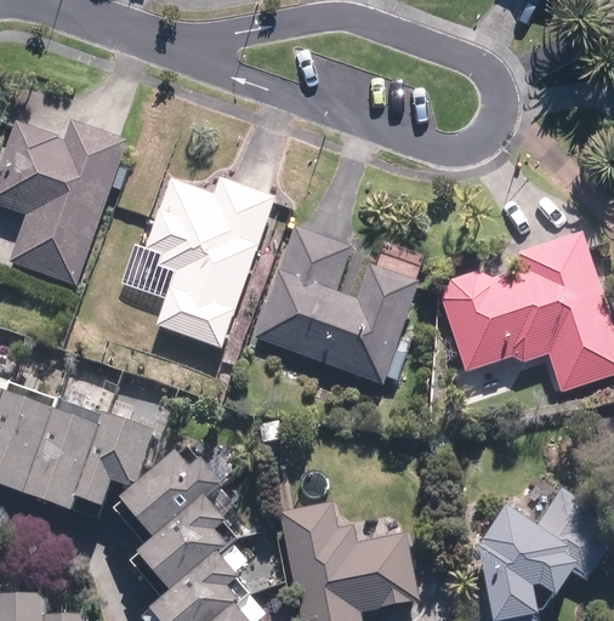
[(74,290),(126,142),(69,123),(62,143),(13,126),(0,163),(0,206),(23,216),(5,266),(74,290)]
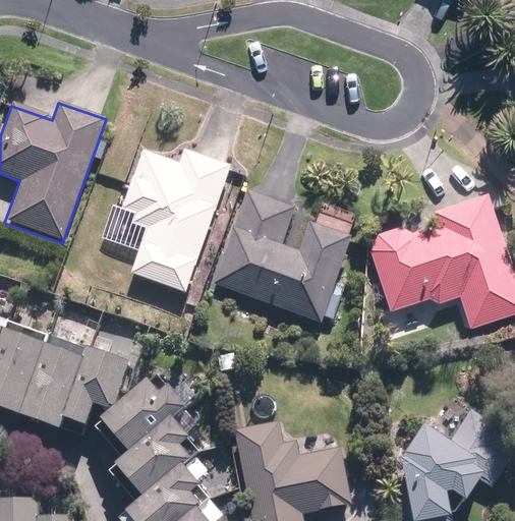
[(185,294),(228,164),(184,150),(180,162),(140,149),(120,208),(135,213),(130,228),(146,233),(131,276),(185,294)]
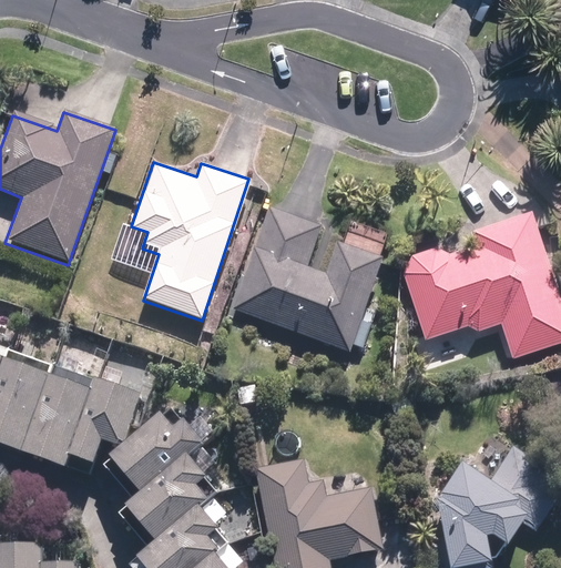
[(325,229),(266,208),(230,306),(356,352),(394,250),(339,230),(324,273),(310,269),(325,229)]
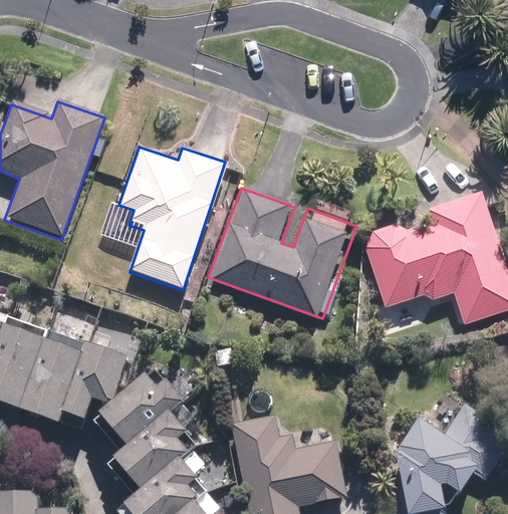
[(507,310),(507,279),(482,192),(427,209),(433,229),(413,235),(409,224),(362,238),(384,309),(427,296),(429,302),(452,296),(460,325),(507,310)]
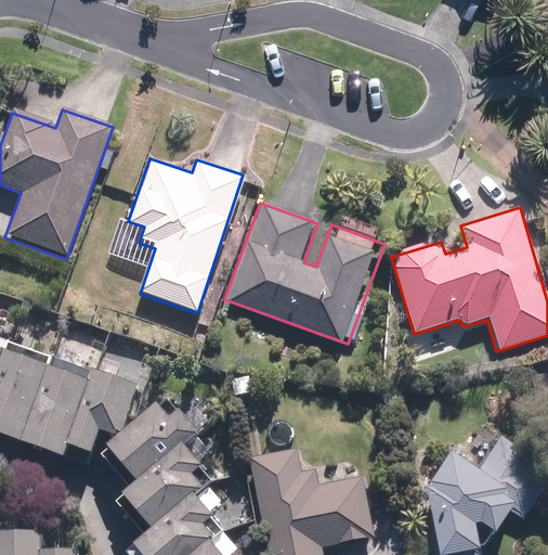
[(0,430),(70,459),(76,444),(99,453),(100,451),(106,433),(116,437),(135,385),(94,370),(90,379),(0,345),(0,430)]
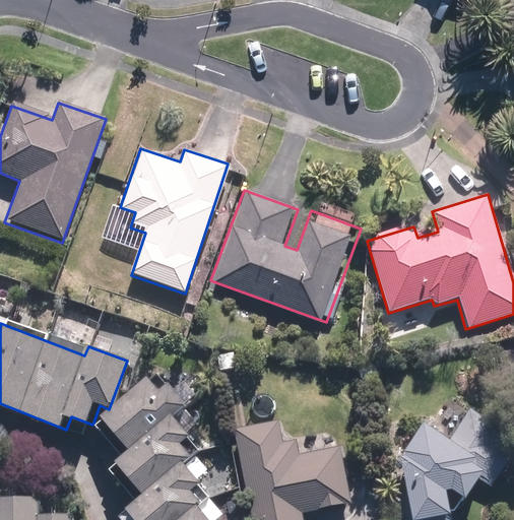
[(167,386),(158,376),(94,426),(122,460),(112,467),(136,499),(116,515),(119,519),(221,519),(225,518),(212,502),(206,506),(196,493),(204,485),(185,460),(193,455),(181,440),(192,432),(179,414),(194,403),(175,380),(167,386)]
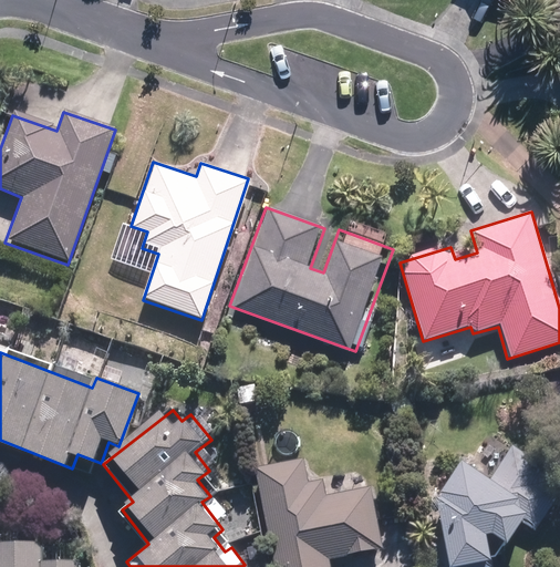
[(441,490),(455,566),(478,566),(497,564),(490,528),(512,544),(527,524),(537,531),(559,495),(559,490),(546,480),(555,466),(512,437),(490,470),(465,453),(441,490)]
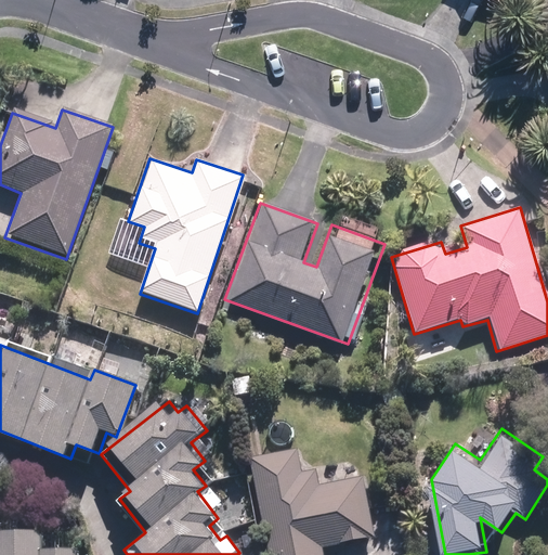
[(294,444),(246,452),(263,554),(322,554),(321,544),(370,536),(361,476),(320,483),(316,465),(298,468),(294,444)]
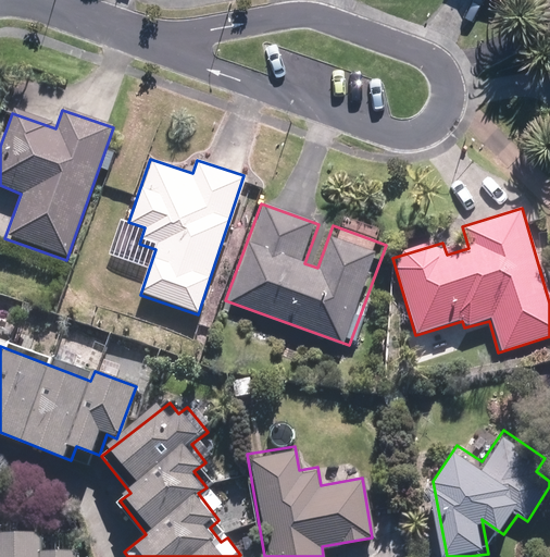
[(0,556),(80,556),(80,551),(48,551),(48,534),(0,534),(0,518),(0,556)]
